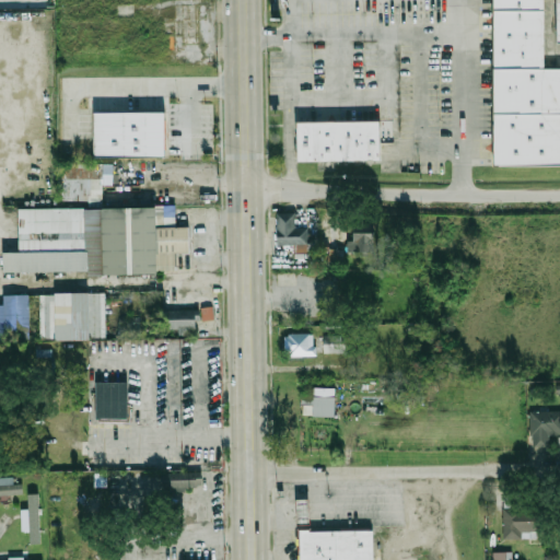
[(496,0),(544,0),(545,69),(559,69),(559,166),(498,167),(496,0)]
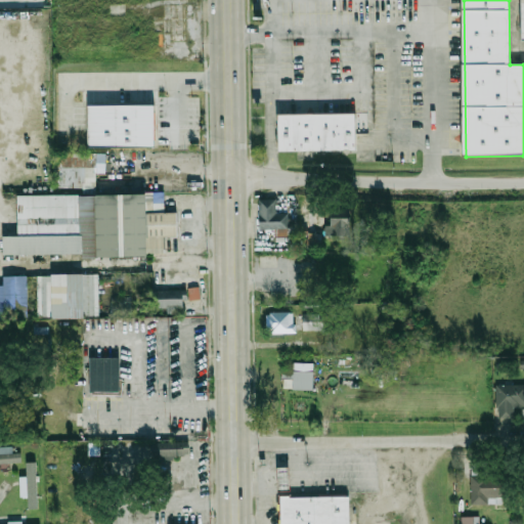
[(156,105),(156,147),(90,147),(90,106),(156,105)]
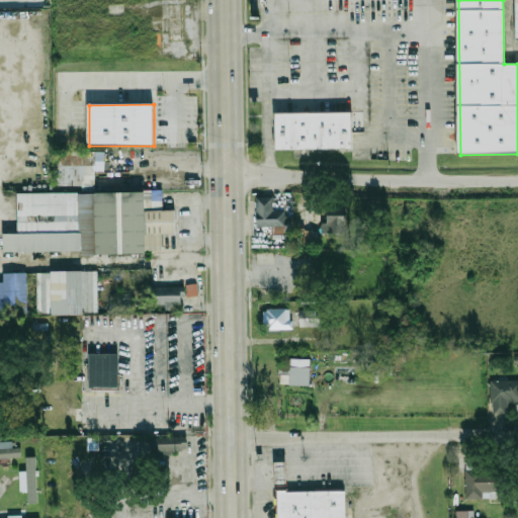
[(277,113),(354,112),(354,149),(277,150),(277,113)]
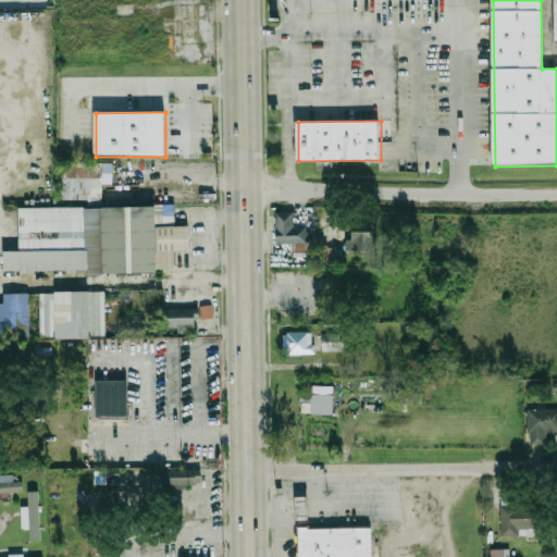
[(101,183),(115,183),(115,162),(86,162),(86,170),(91,170),(91,188),(94,188),(94,197),(101,197),(101,183)]
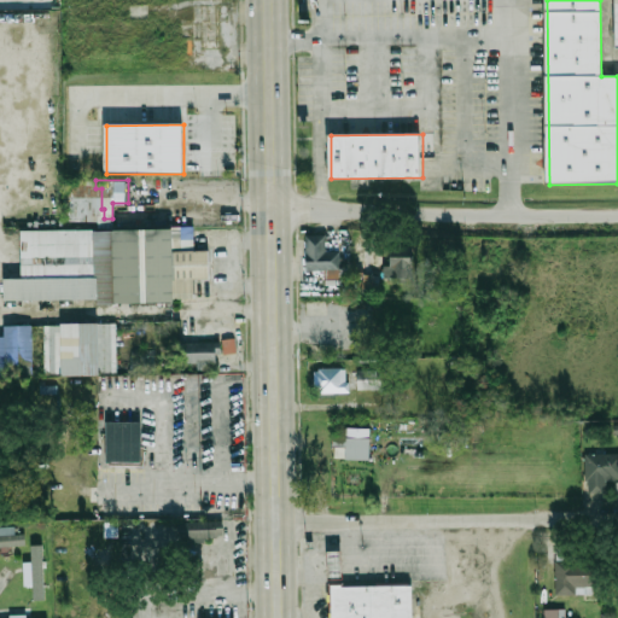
[(22,232),(174,229),(174,228),(196,227),(196,251),(210,251),(210,279),(194,280),(194,299),(174,299),(174,303),(99,304),(99,299),(6,301),(5,279),(22,279),(22,232)]
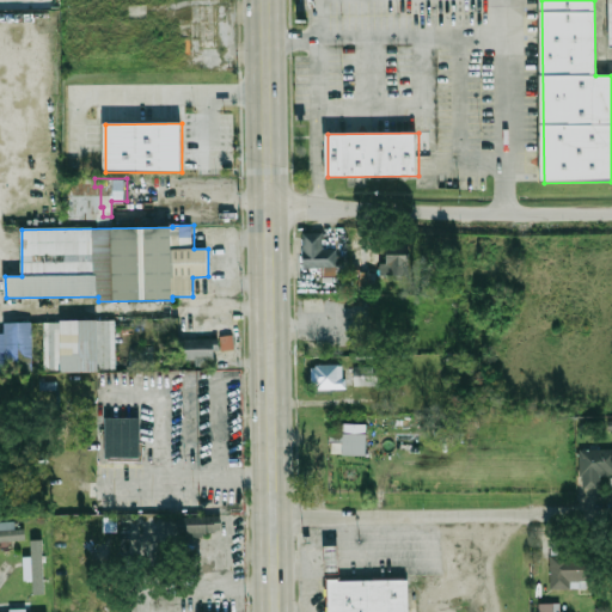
[(305,267),(323,267),(323,234),(305,234),(305,267)]
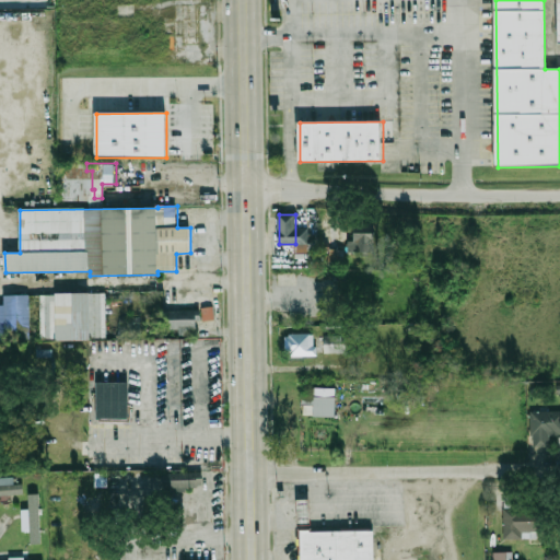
[(347,252),(373,252),(373,233),(353,232),(353,241),(348,241),(347,252)]
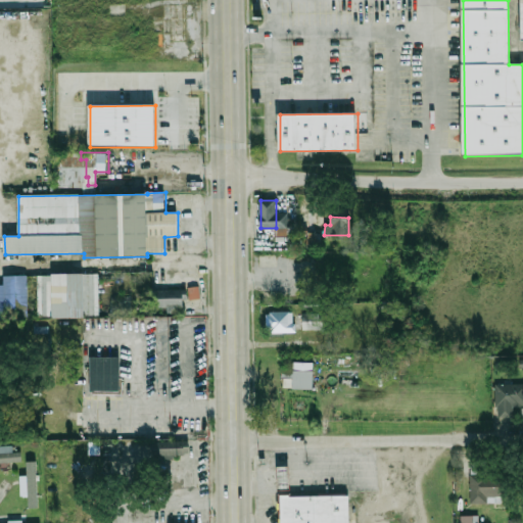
[(4,276),(99,275),(100,318),(0,318),(0,286),(4,286),(4,276)]
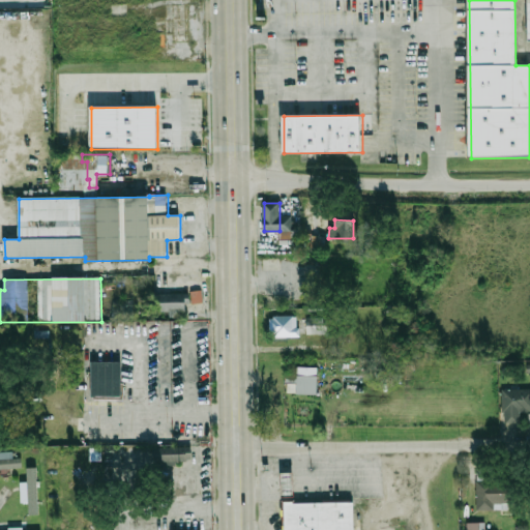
[(192,303),(202,302),(201,290),(190,291),(192,303)]
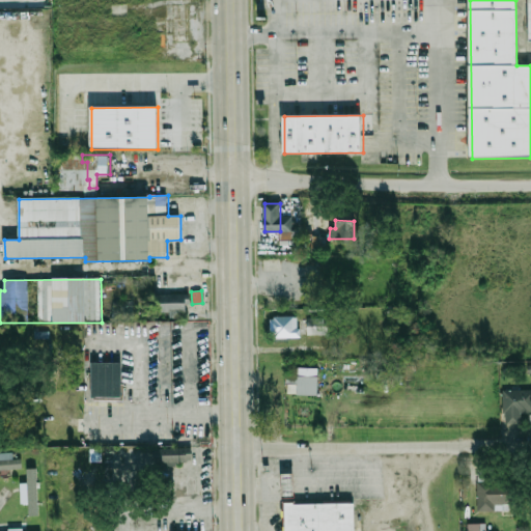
[(155,311),(188,311),(188,294),(155,294),(155,311)]
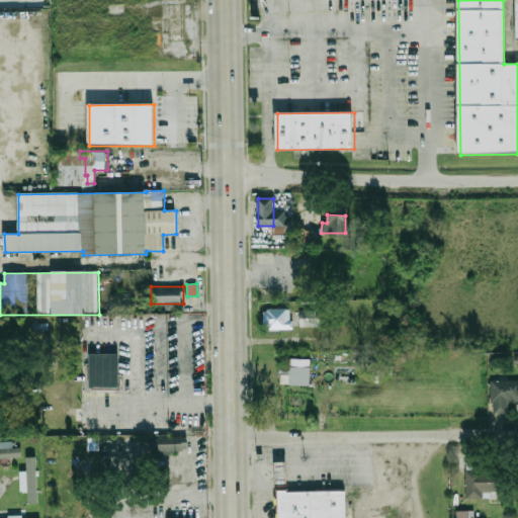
[(265,310),(265,328),(321,328),(321,310),(265,310)]
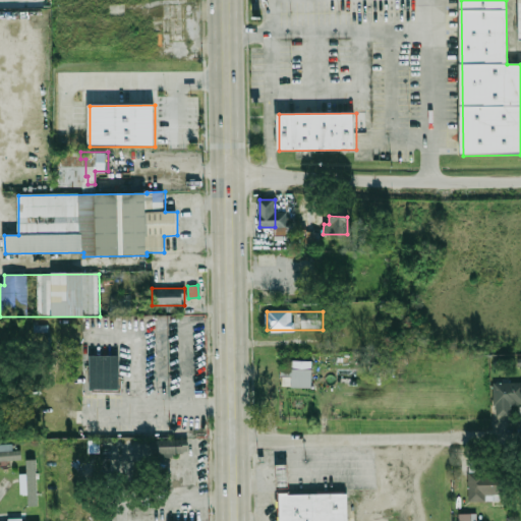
[(91,356),(121,356),(122,393),(91,394),(91,356)]
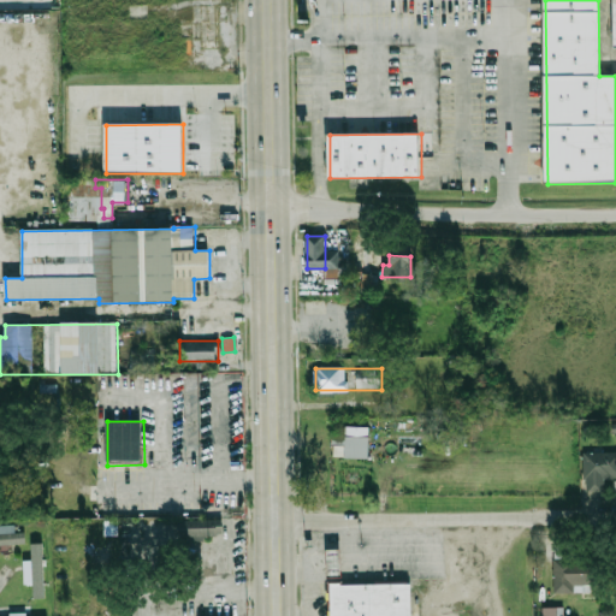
[(335,440),(335,458),(369,458),(369,427),(348,427),(348,440),(335,440)]
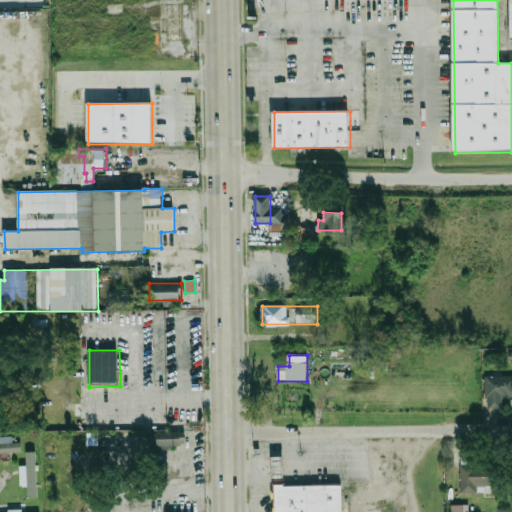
[(511,398),(511,376),(486,376),(486,409),(505,409),(505,398),(511,398)]
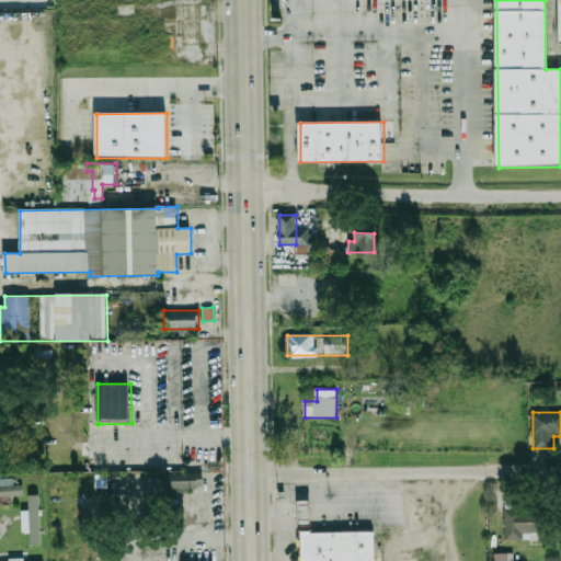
[(198,490),(171,490),(171,474),(204,474),(203,487),(198,487),(198,490)]
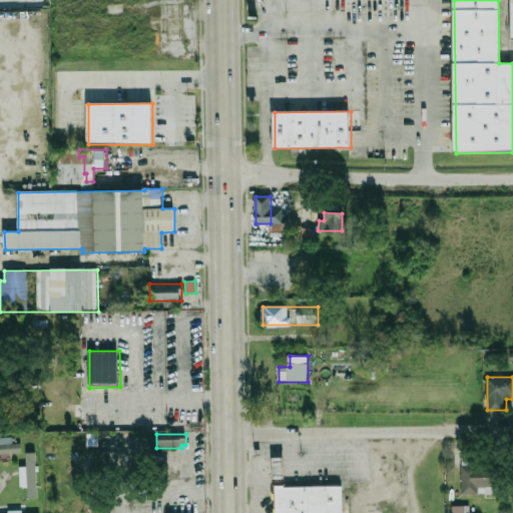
[(0,445),(0,464),(19,464),(19,445),(0,445)]
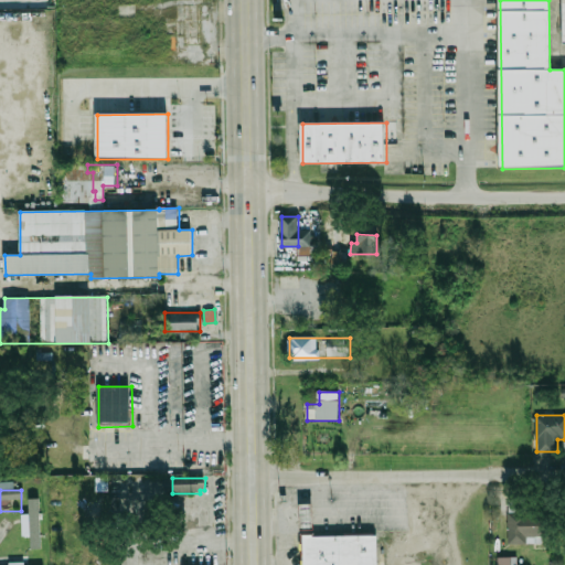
[(29,546),(40,546),(40,496),(29,496),(29,546)]
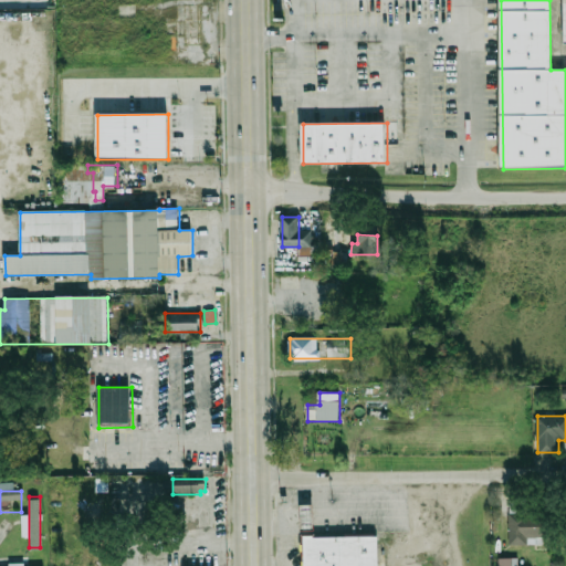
[(530,538),(554,538),(554,513),(526,513),(526,501),(510,501),(510,545),(530,545),(530,538)]
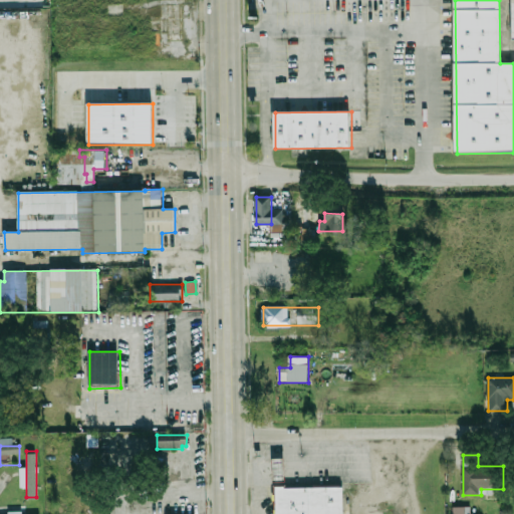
[(185,457),(197,457),(197,484),(168,484),(168,461),(185,461),(185,457)]
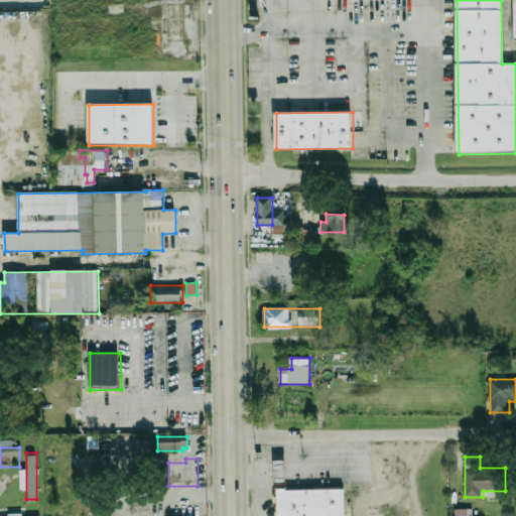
[(280,515),(280,492),(346,491),(346,515),(280,515)]
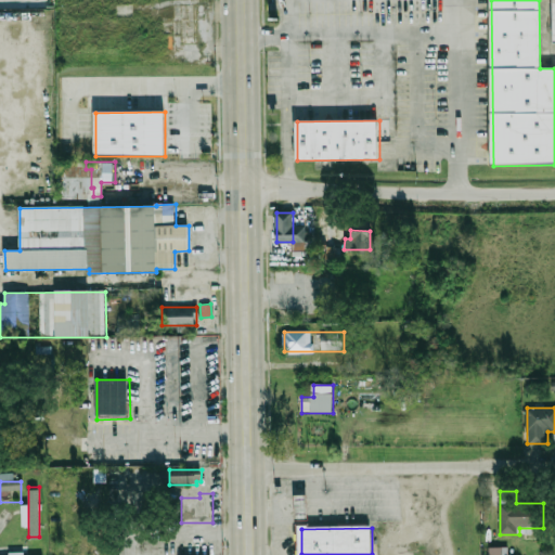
[(41,554),(41,546),(26,545),(26,554),(11,554),(41,554)]
